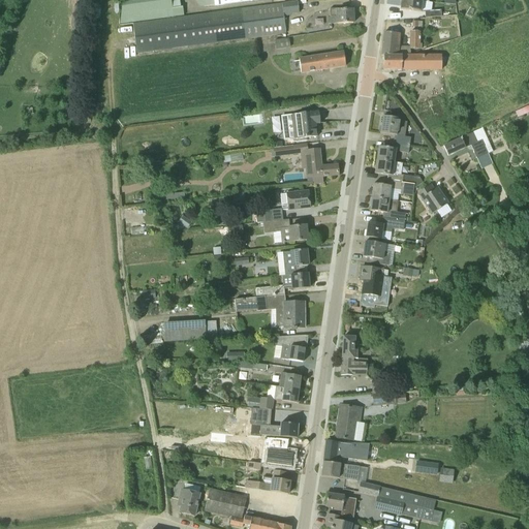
[(120,25),(143,22),(139,0),(122,3),(120,25)]
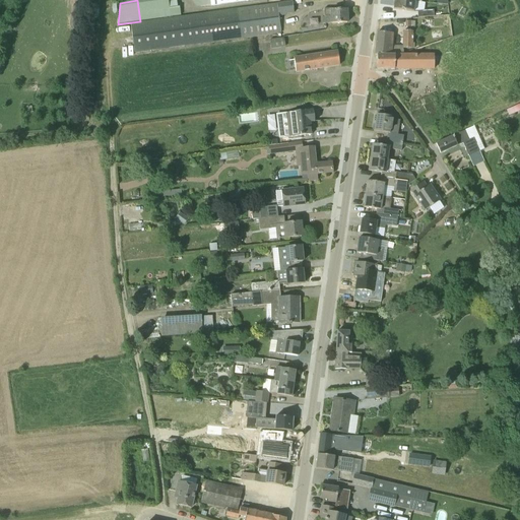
[(413,12),(415,1),(406,0),(394,0),(394,9),(413,12)]
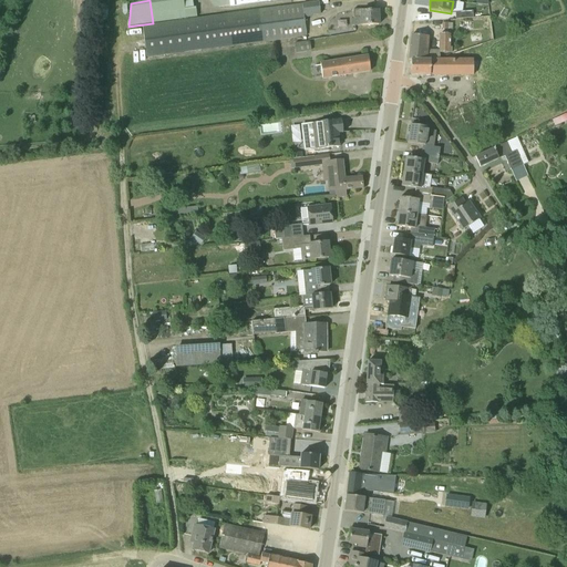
[(319,2),(143,26),(147,58),(306,35),(303,18),(312,17),(312,16),(320,14),(319,2)]
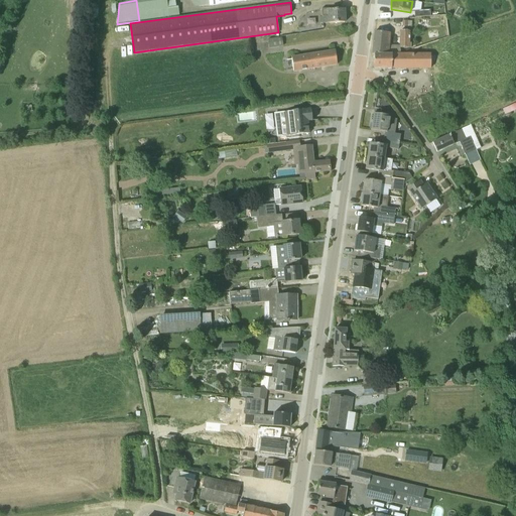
[(323,9),(323,23),(329,23),(345,23),(345,21),(346,21),(346,15),(344,16),(344,9),(337,10),(337,8),(323,9)]
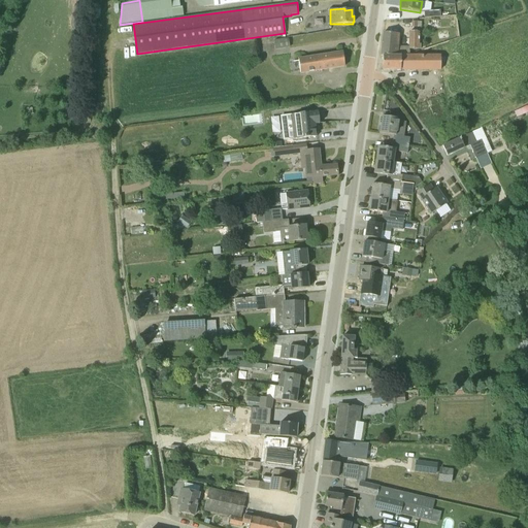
[(424,11),(424,19),(440,17),(439,10),(424,11)]
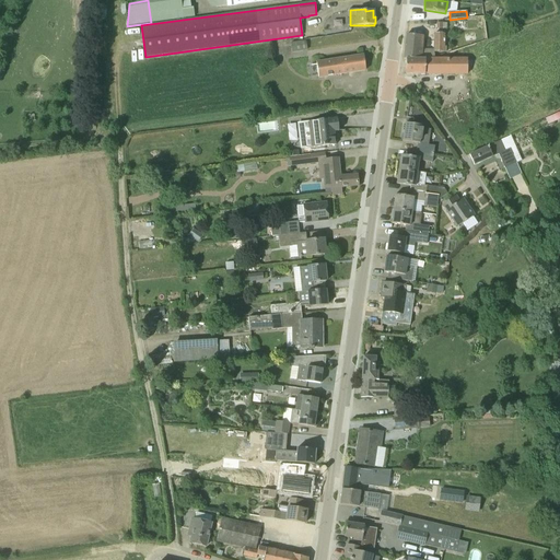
[(404,59),(406,59),(435,59),(435,58),(434,58),(434,53),(444,53),(444,34),(434,34),(433,49),(422,49),(423,36),(406,35),(404,59)]
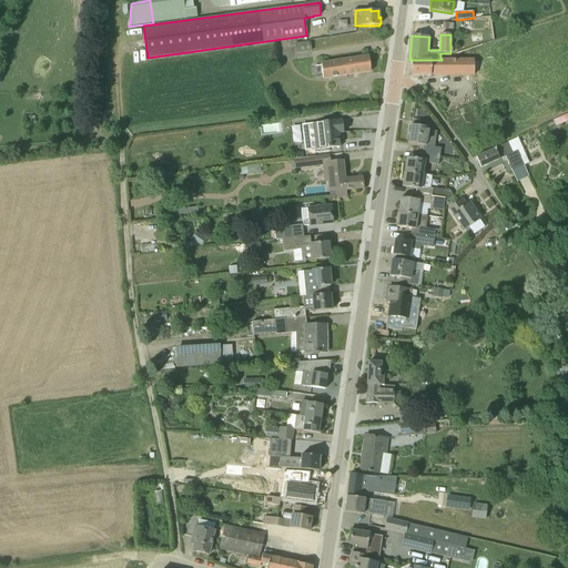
[(312,51),(311,47),(311,42),(310,41),(295,43),(296,53),(312,51)]
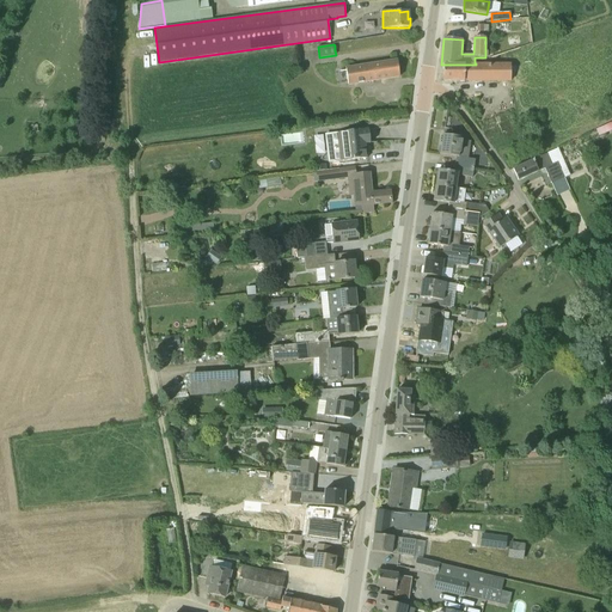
[(476,65),(444,65),(444,81),(510,81),(510,79),(510,57),(500,57),(500,63),(476,63),(476,65)]
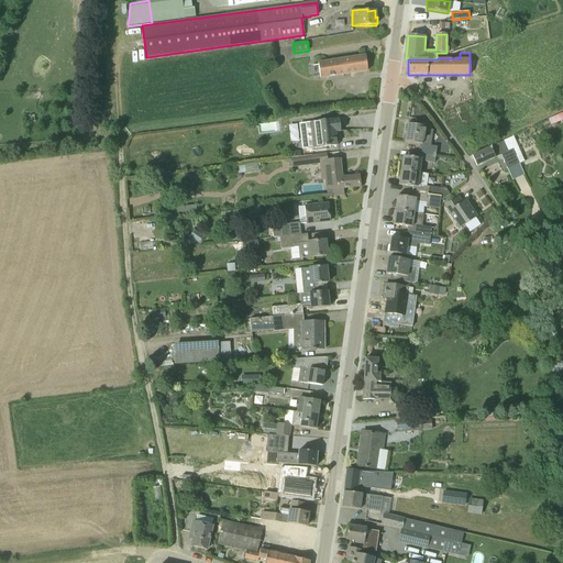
[(365,56),(318,63),(320,78),(367,72),(365,56)]
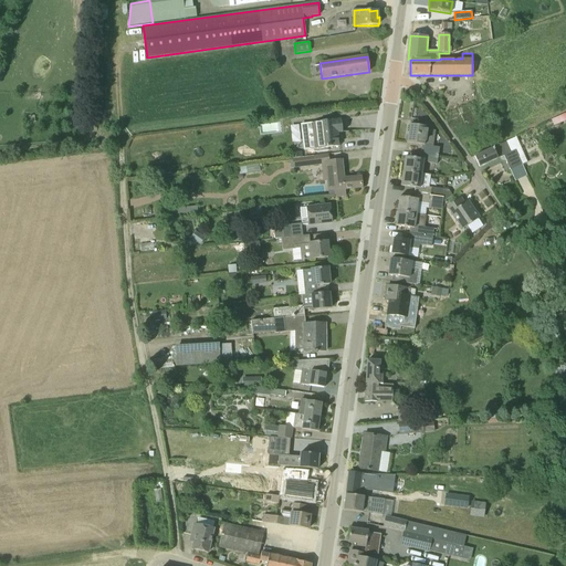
[(565,121),(565,114),(552,121),(555,126),(565,121)]
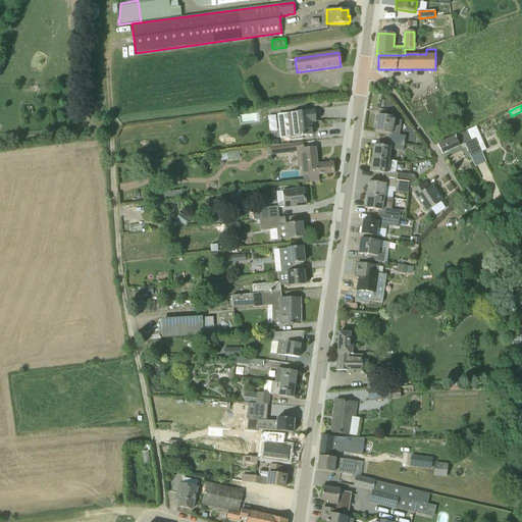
[(280,114),(283,139),(313,135),(312,123),(316,122),(314,110),(280,114)]
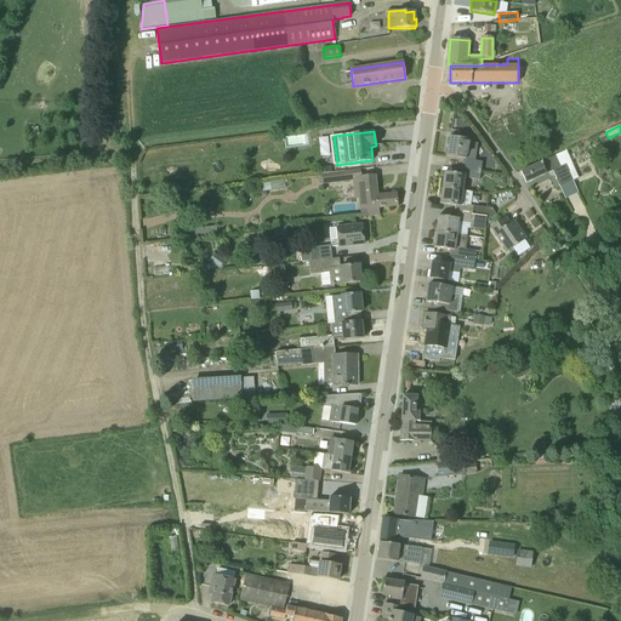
[(319,135),(320,154),(331,153),(330,135),(319,135)]
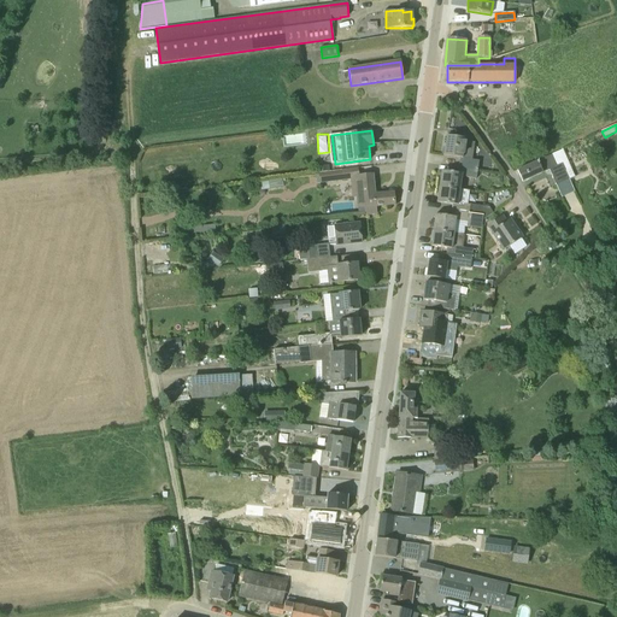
[(475,144),(472,142),(465,142),(465,139),(446,136),(446,137),(447,137),(444,156),(459,159),(458,168),(479,171),(479,162),(472,160),(475,144)]
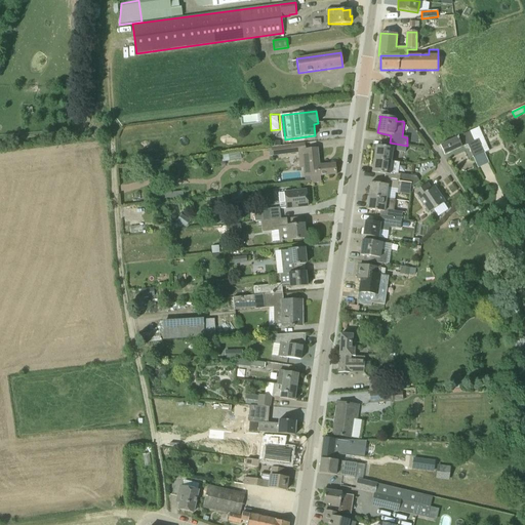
[(445,155),(468,146),(474,157),(484,153),(481,146),(479,139),(474,142),(470,132),(440,146),(445,155)]
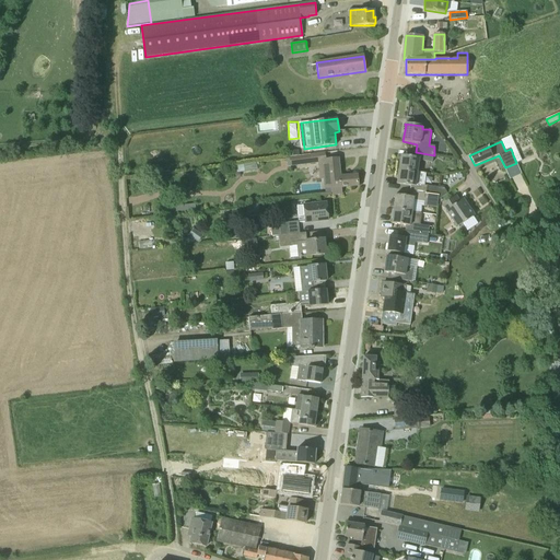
[(399,171),(419,173),(420,162),(433,163),(434,155),(416,152),(415,158),(400,155),(400,156),(399,171)]
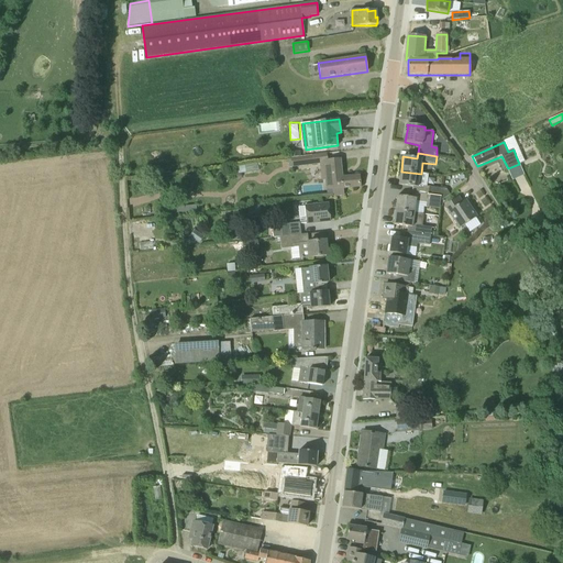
[(291,158),(293,167),(312,165),(311,155),(301,156),(291,158)]
